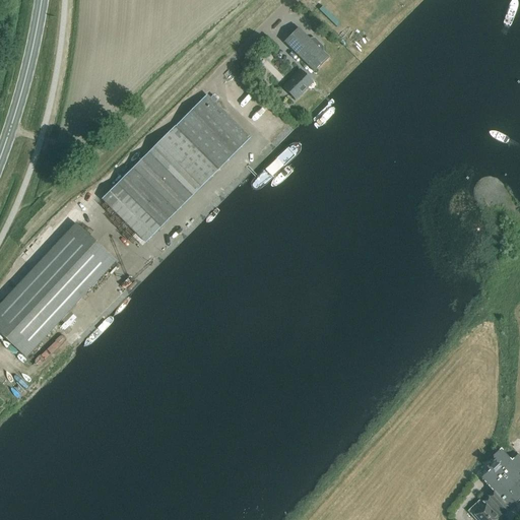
[(314,39),(311,39),(310,40),(298,27),(283,42),(313,71),(327,57),(321,51),(322,50),(322,47),(318,47),(318,48),(313,43),(314,43),(314,39)]
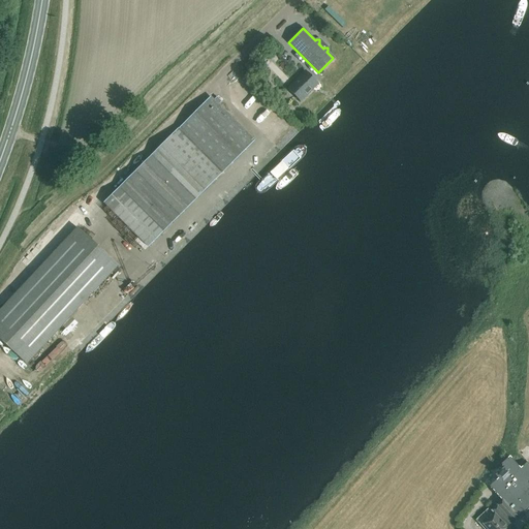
[(248,62),(244,65),(248,71),(252,67),(248,62)]
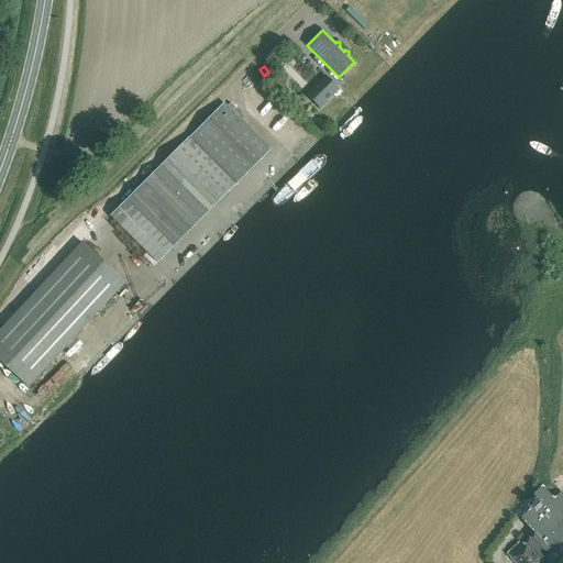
[(319,108),(338,89),(324,76),(306,95),(319,108)]
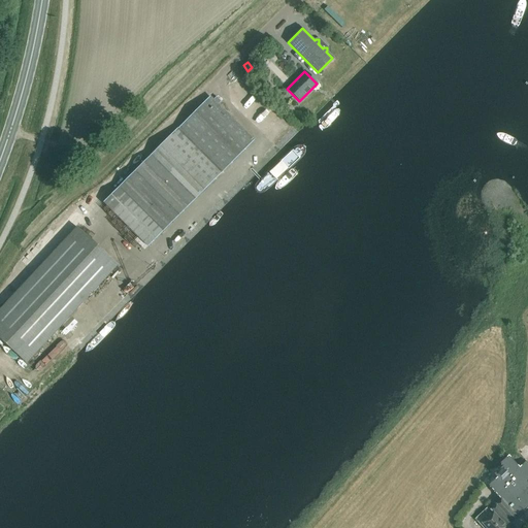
[(251,105),(258,94),(253,91),(245,102),(251,105)]
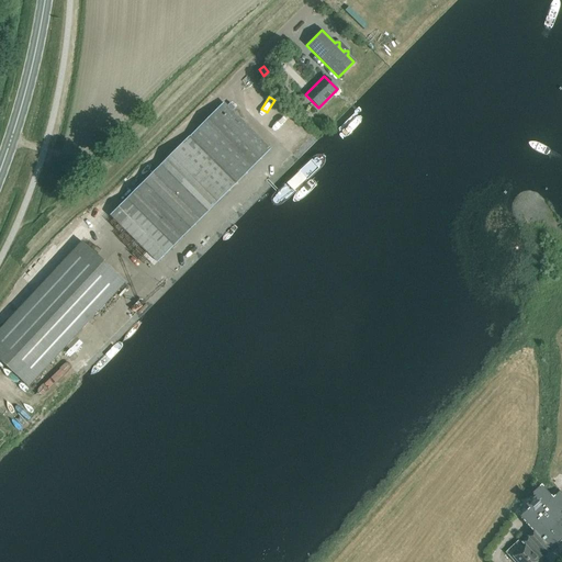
[(236,183),(269,149),(232,111),(235,108),(229,103),(226,107),(223,103),(190,136),(236,183)]
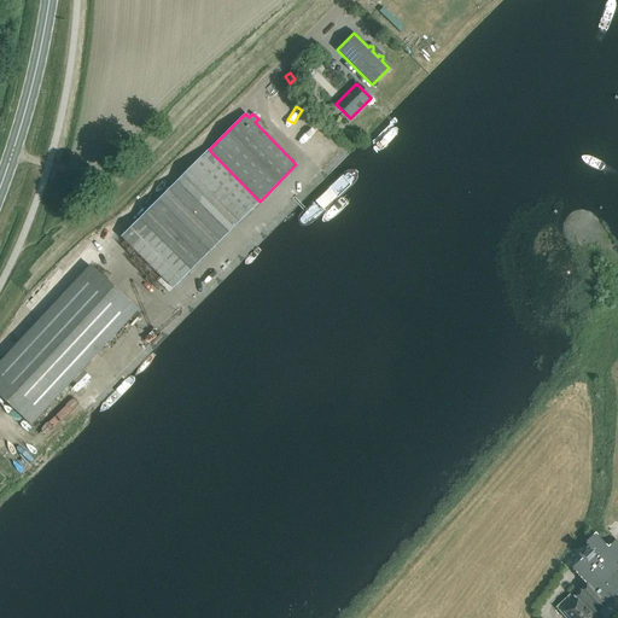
[(304,136),(313,122),(307,118),(298,133),(304,136)]
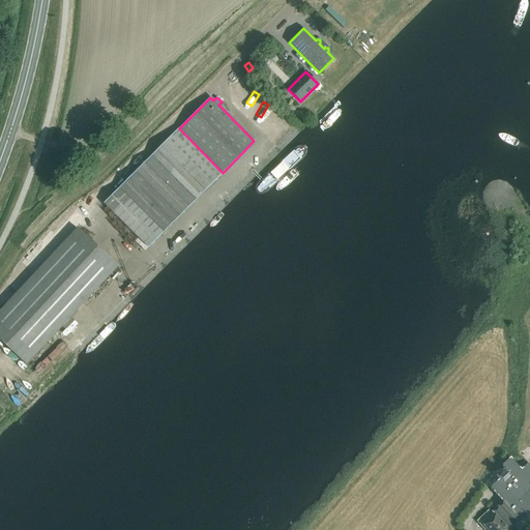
[(271,120),(276,116),(270,108),(259,117),(262,120),(267,116),(271,120)]
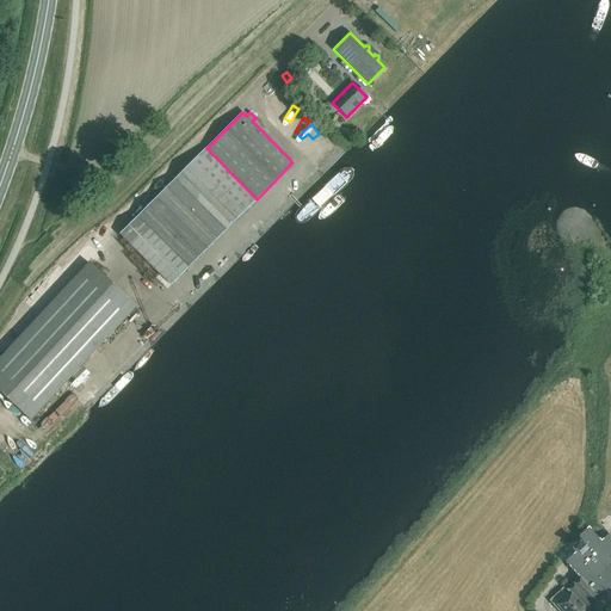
[(257,199),(207,148),(198,156),(197,156),(170,184),(221,235),(257,199)]
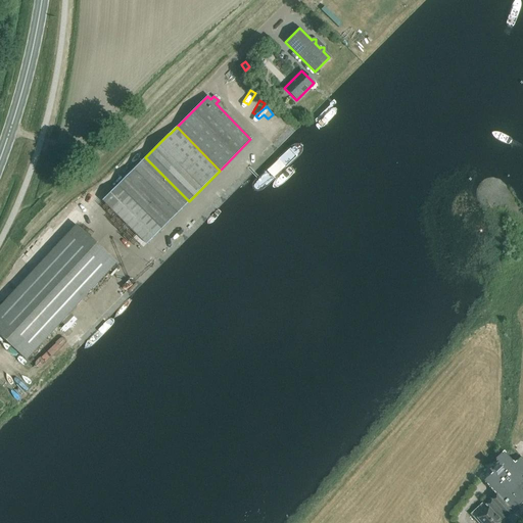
[(175,216),(189,201),(145,157),(131,172),(175,216)]
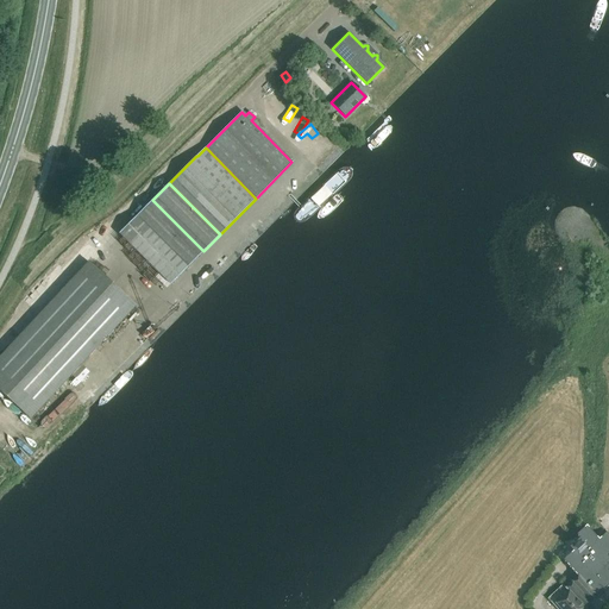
[(187,268),(203,251),(152,200),(136,217),(187,268)]
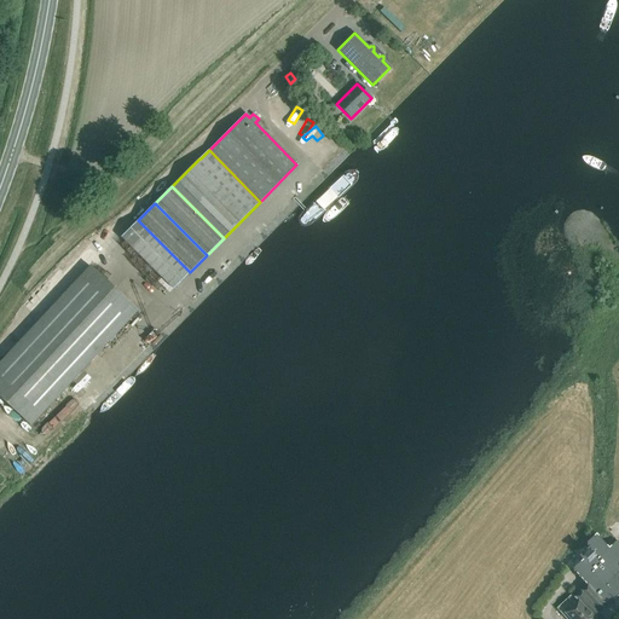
[(173,289),(190,272),(138,220),(121,237),(173,289)]
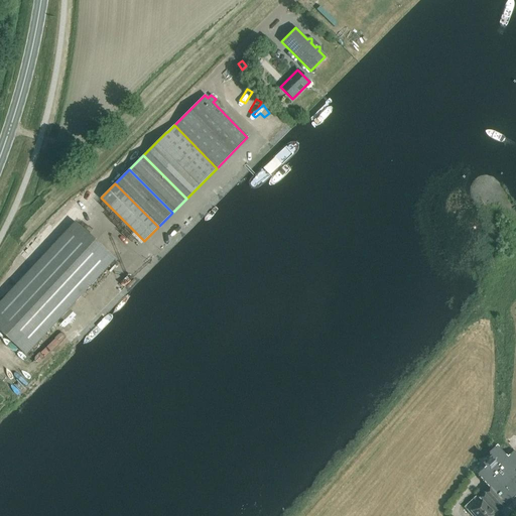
[(76,315),(69,308),(115,259),(75,222),(0,301),(0,331),(25,355),(60,317),(63,320),(59,325),(63,328),(76,315)]
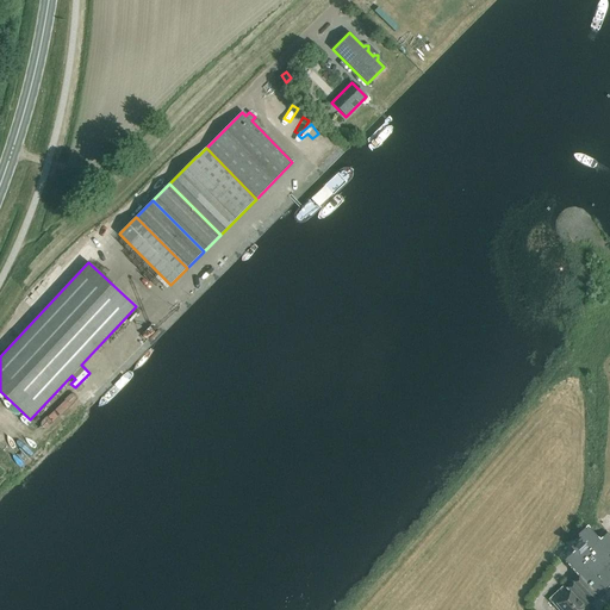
[(145,322),(138,329),(143,335),(151,329),(145,322)]
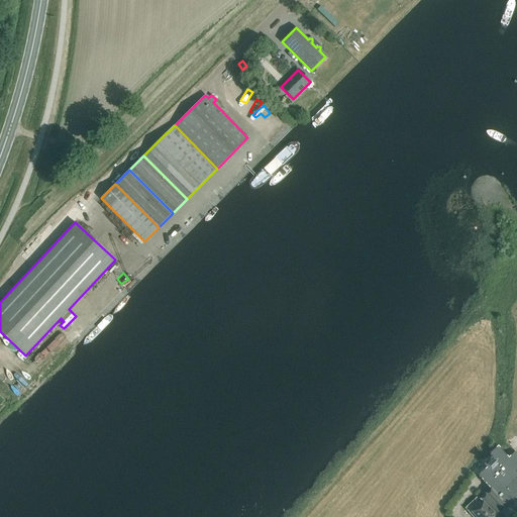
[(486,468),(478,476),(490,489),(506,506),(516,495),(516,453),(514,451),(508,456),(498,446),(489,453),(492,456),(483,464),(486,468)]
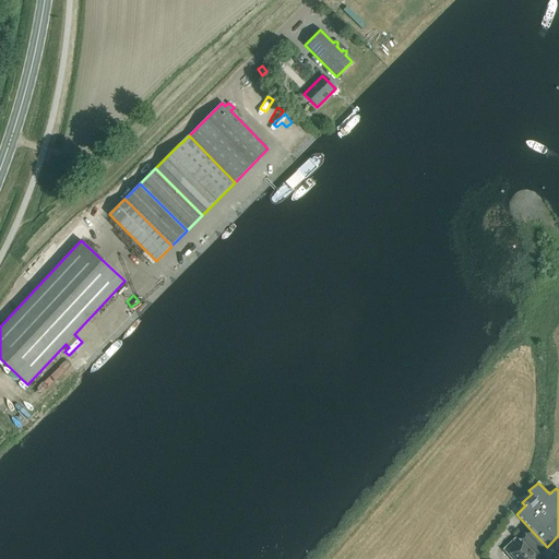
[(547,547),(530,528),(519,539),(522,543),(509,554),(514,558),(533,558),(535,558),(547,547)]
